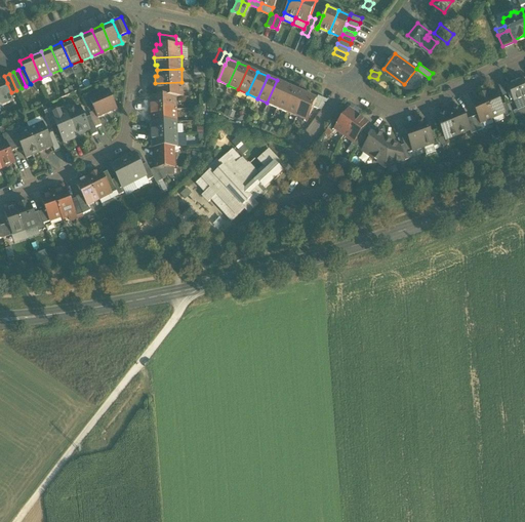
[(513,97),(518,108),(524,105),(524,84),(522,78),(508,85),(511,92),(508,93),(511,99),(513,97)]
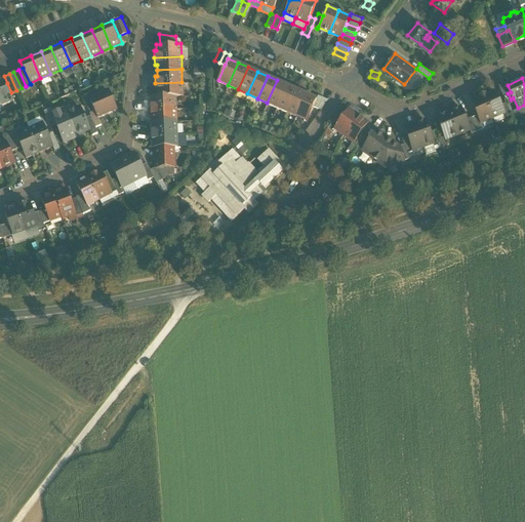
[(287,84),(277,80),(267,103),(277,107),(287,84)]
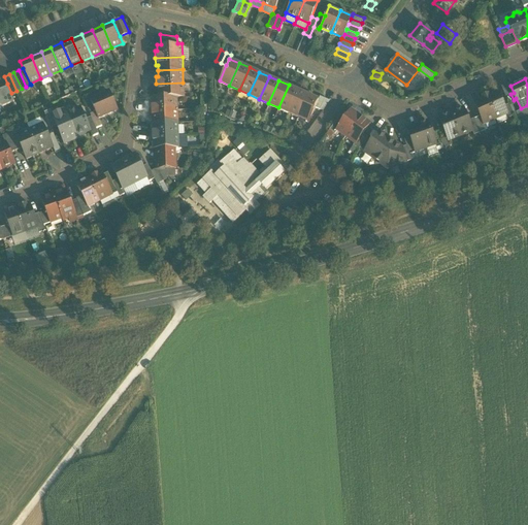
[(159,91),(159,96),(176,96),(184,95),(183,83),(156,84),(157,91),(159,91)]
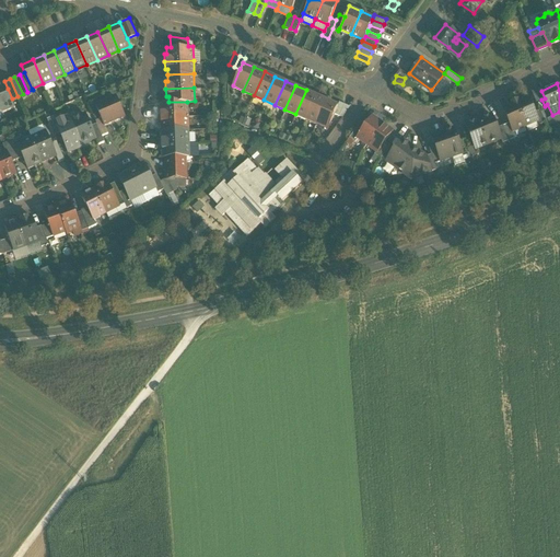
[(0,92),(0,108),(3,109),(15,105),(12,99),(8,89),(0,92)]
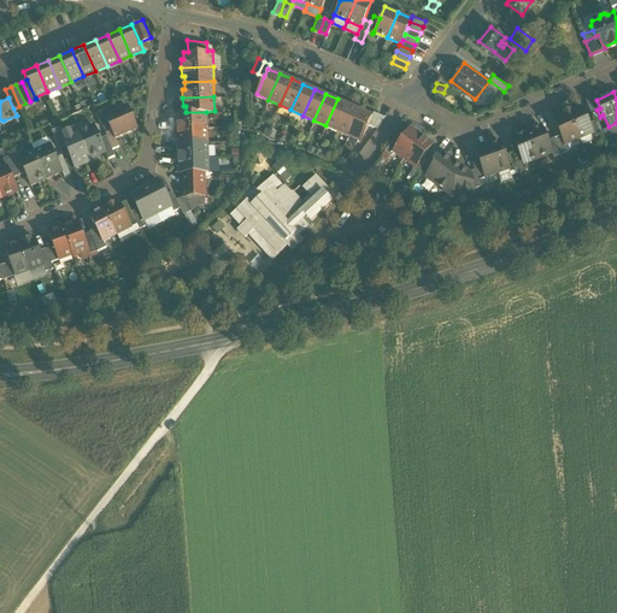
[(592,112),(597,110),(600,108),(597,100),(595,98),(587,101),(592,112)]
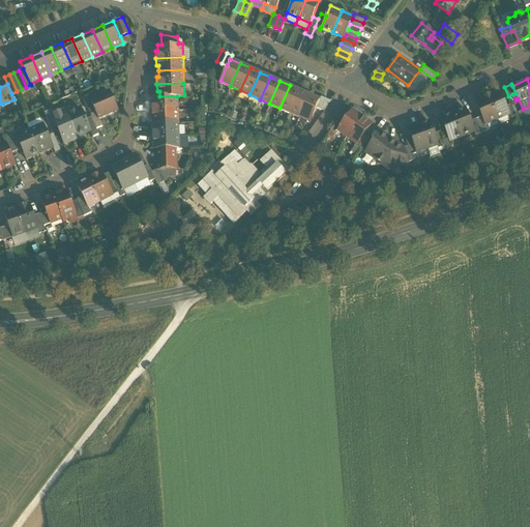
[(299,90),(290,85),(280,108),(289,113),(299,90)]
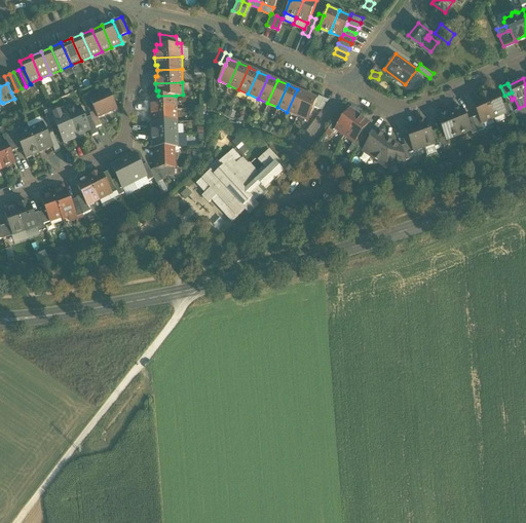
[(307,94),(297,89),(287,112),(297,116),(307,94)]
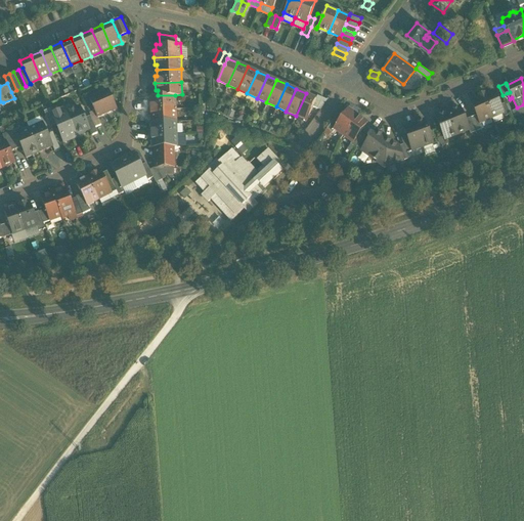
[(95,109),(97,116),(116,107),(108,90),(97,95),(97,93),(89,97),(95,109)]
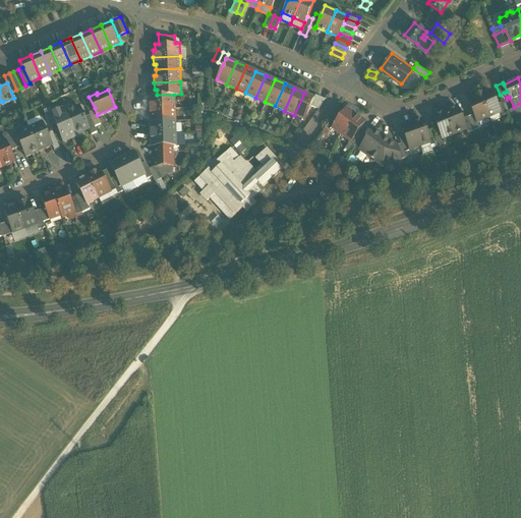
[(481,92),(478,93),(488,116),(499,111),(500,111),(497,104),(490,91),(482,94),(481,92)]
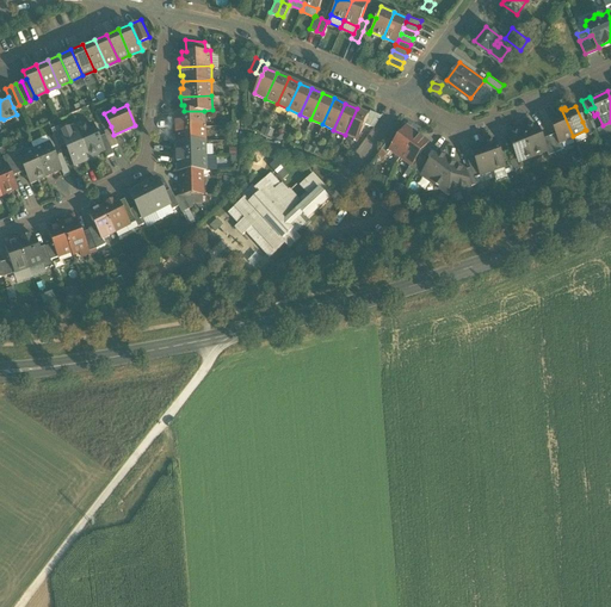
[(369,113),(357,109),(345,135),(357,140),(364,122),(369,113)]
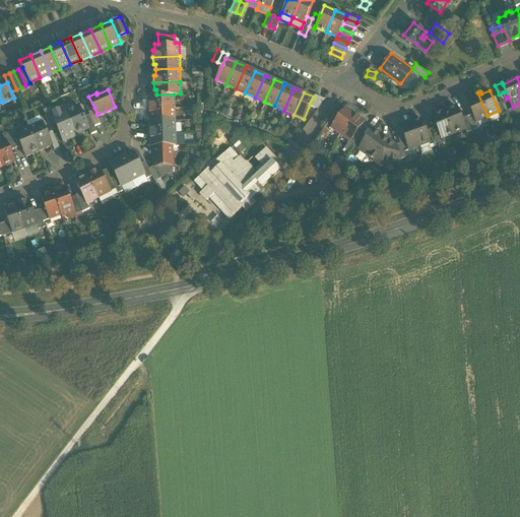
[(476,121),(488,116),(477,92),(474,94),(475,97),(467,100),(472,113),(476,121)]
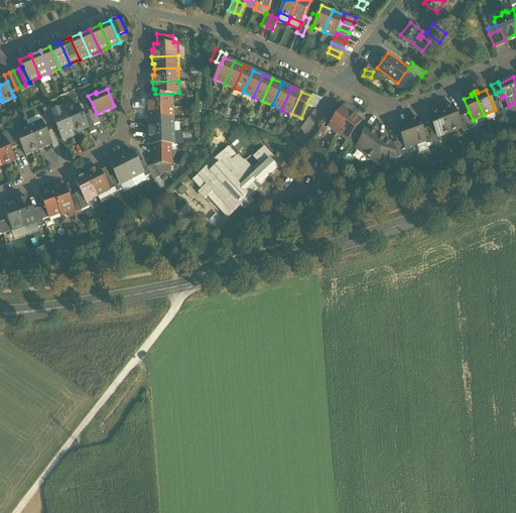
[(307,103),(312,105),(317,95),(312,93),(311,96),(307,103)]
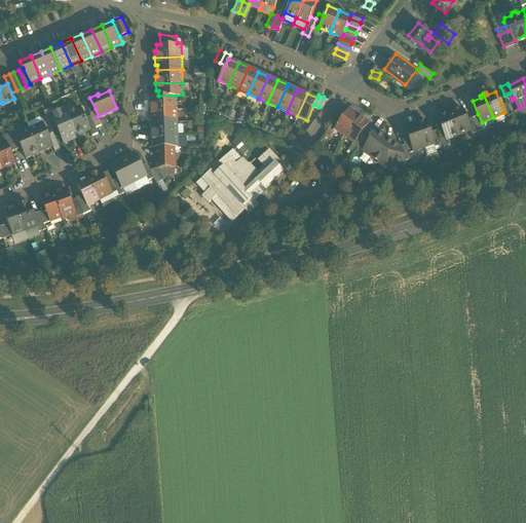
[(149,102),(149,109),(177,108),(176,96),(158,96),(151,96),(151,102),(149,102)]
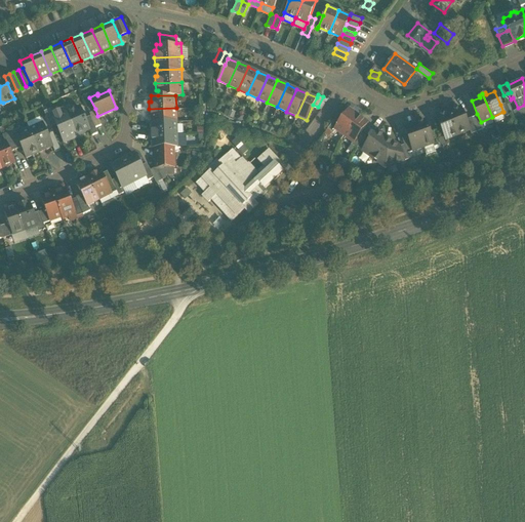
[(502,112),(505,116),(511,113),(506,102),(500,105),(503,112),(502,112)]
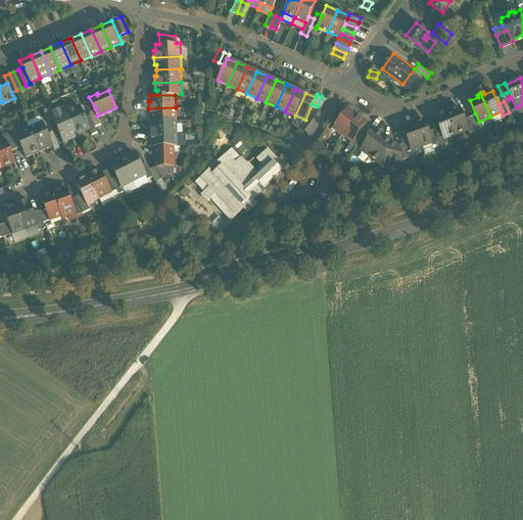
[(522,111),(522,104),(516,107),(511,109),(514,116),(522,111)]
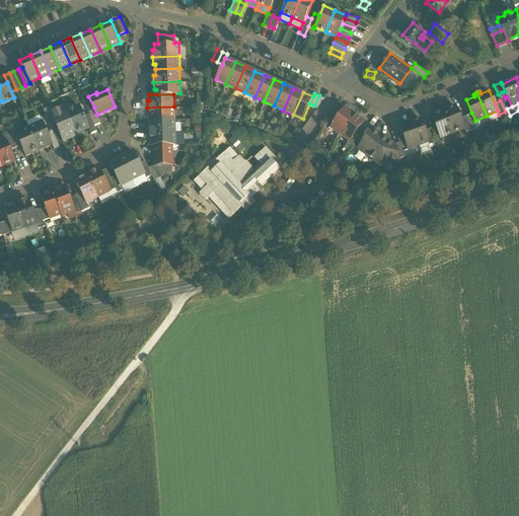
[(66,111),(76,133),(88,127),(89,127),(84,116),(79,104),(66,111)]
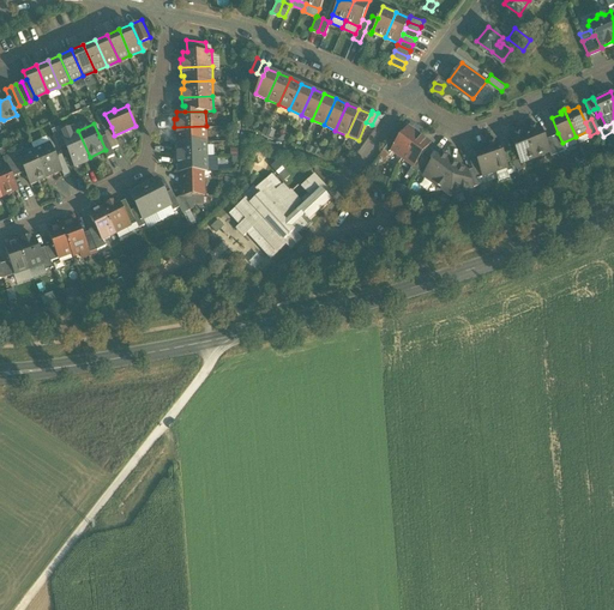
[(539,124),(525,130),(535,156),(549,151),(545,138),(539,124)]
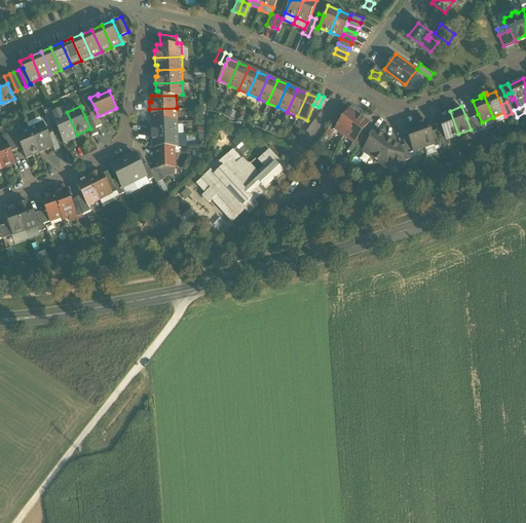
[(77,135),(67,112),(65,107),(52,113),(51,113),(55,122),(64,141),(77,136),(77,135)]
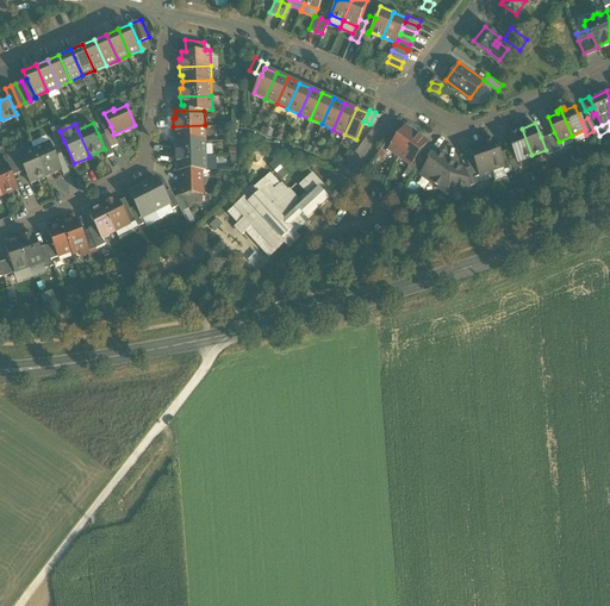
[(60,131),(61,131),(58,125),(51,127),(58,144),(64,142),(60,131)]
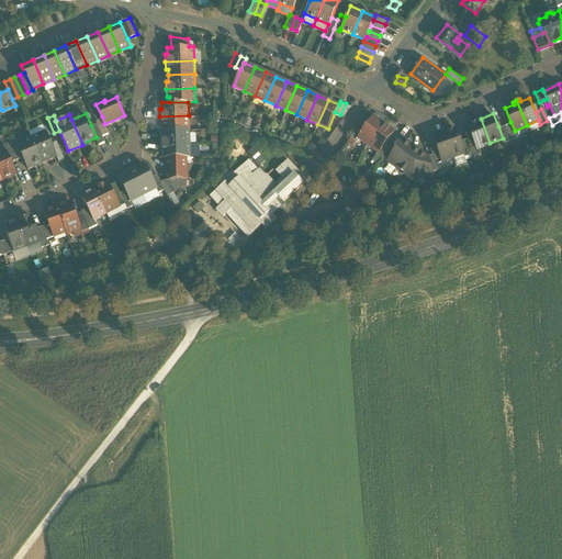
[(163,124),(163,130),(189,129),(189,115),(159,116),(160,124),(163,124)]
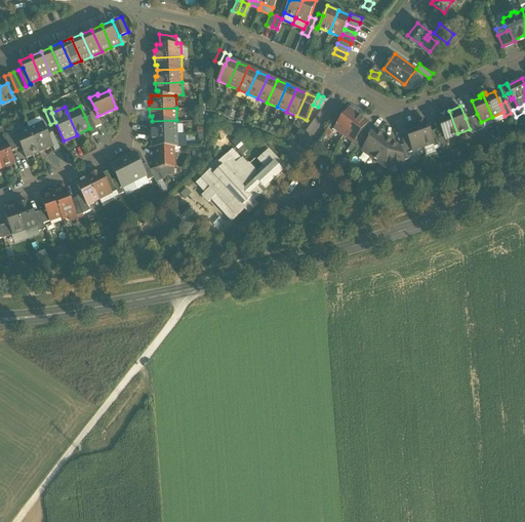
[(335,128),(344,134),(358,114),(350,108),(344,116),(334,128),(335,128)]
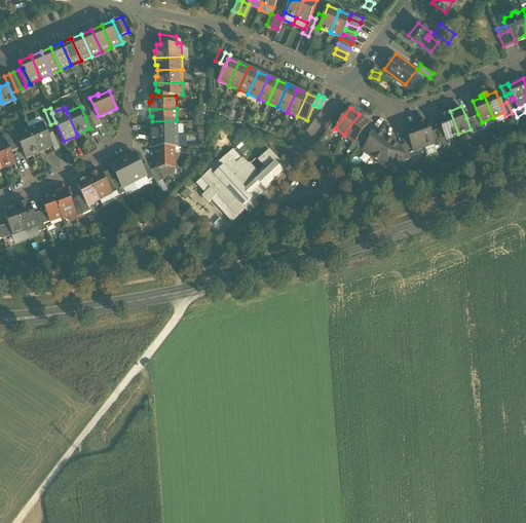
[(90,115),(96,126),(102,123),(98,116),(96,109),(89,112),(90,115)]
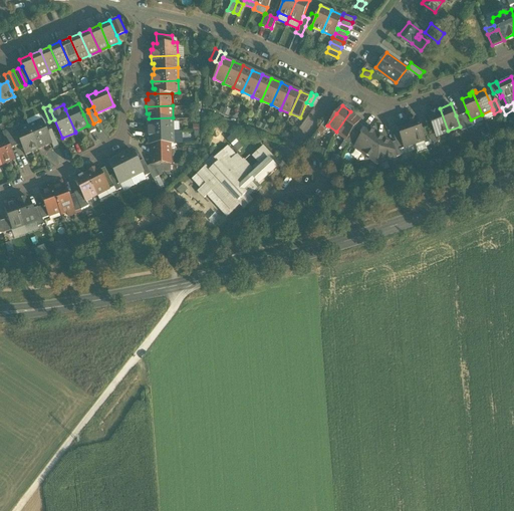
[(437,136),(448,131),(440,108),(428,113),(433,126),(437,136)]
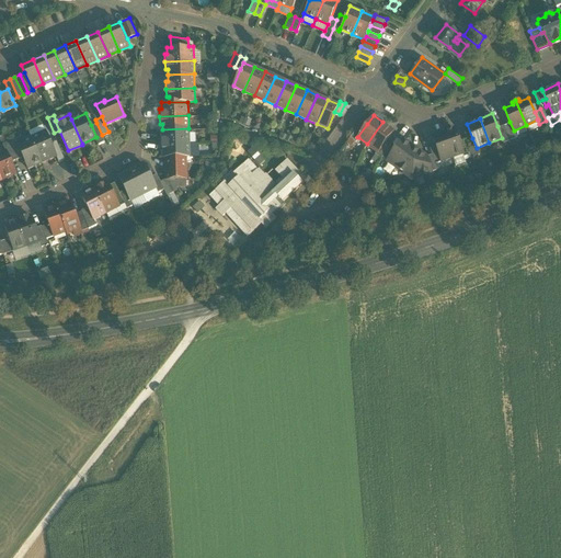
[(350,136),(356,140),(358,137),(357,137),(367,124),(362,121),(356,128),(350,136)]
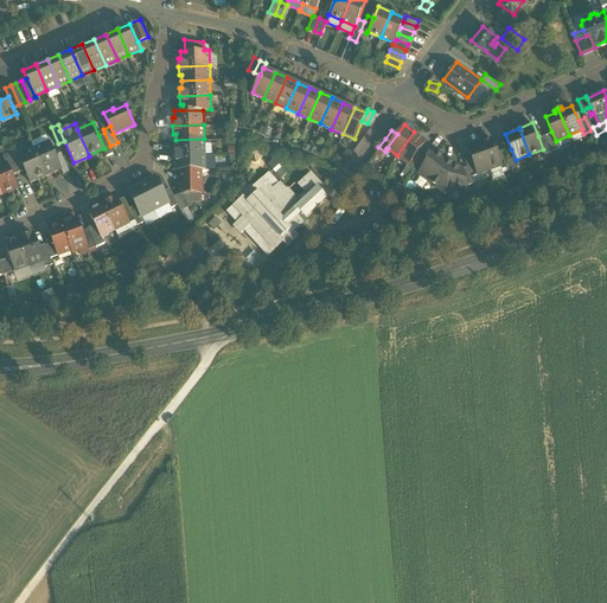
[(425,140),(414,132),(397,155),(408,162),(408,164),(415,154),(425,140)]
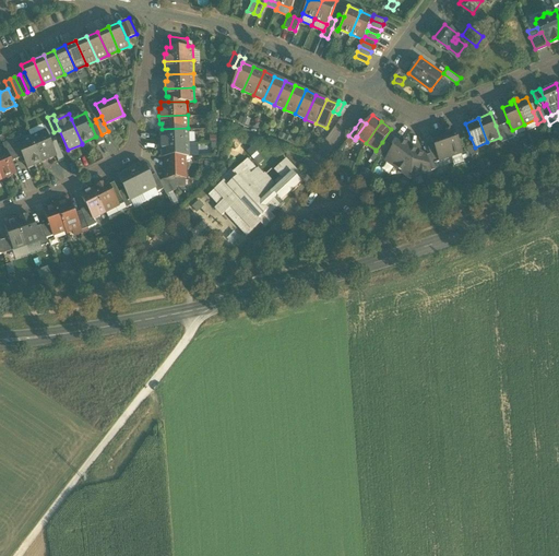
[(508,121),(502,123),(509,139),(515,135),(512,130),(508,121)]
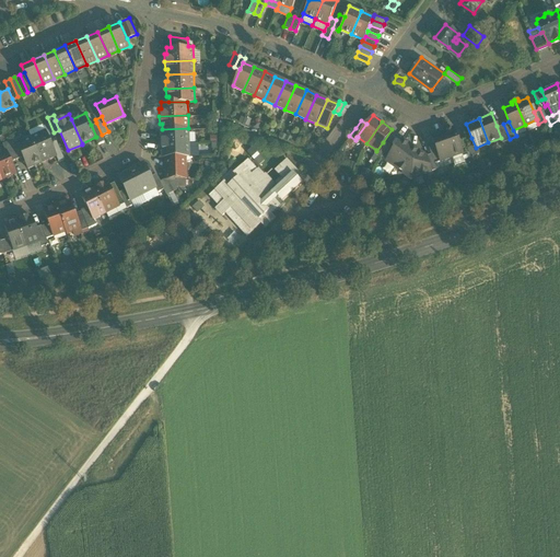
[(95,137),(97,143),(104,140),(102,135),(96,123),(91,125),(96,137),(95,137)]
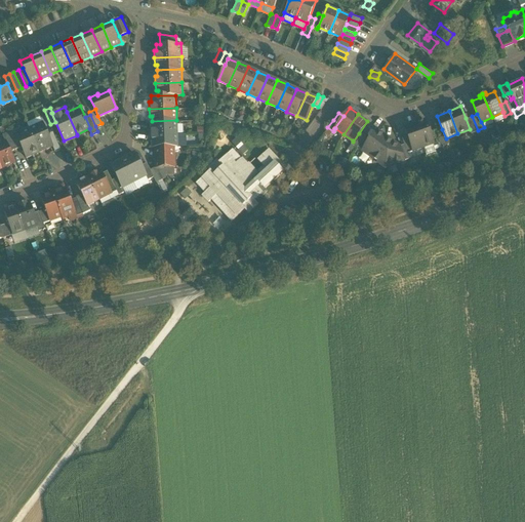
[(471,133),(478,130),(472,116),(466,118),(470,129),(471,133)]
